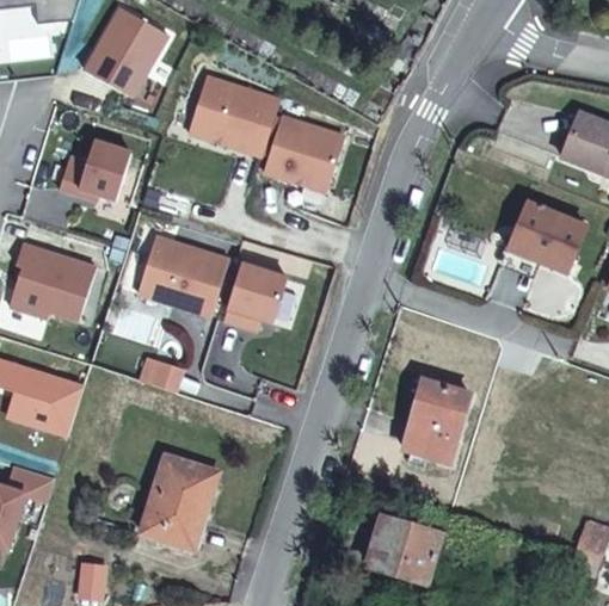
[(0,0),(0,6),(36,2),(38,22),(61,19),(59,0),(0,0)]
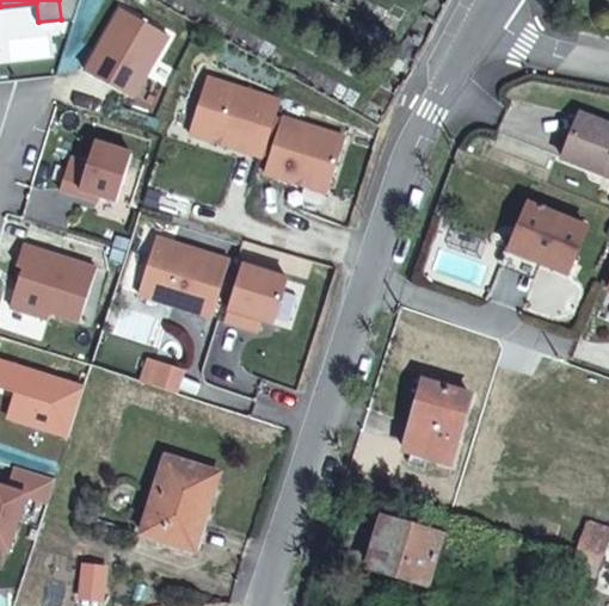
[(72,18),(77,0),(59,0),(61,19),(72,18)]
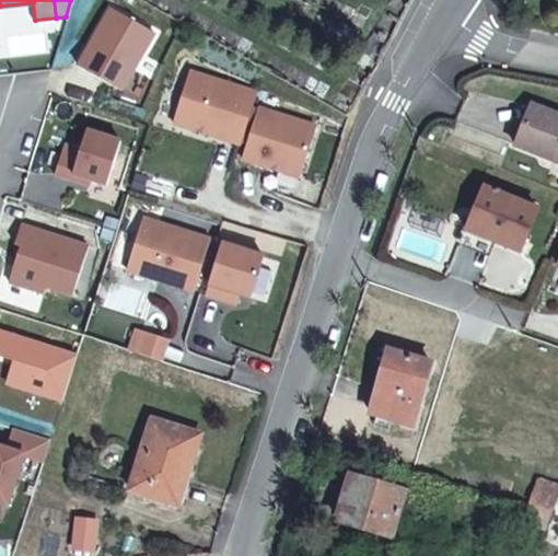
[(152,32),(111,8),(78,65),(119,90),(152,32)]
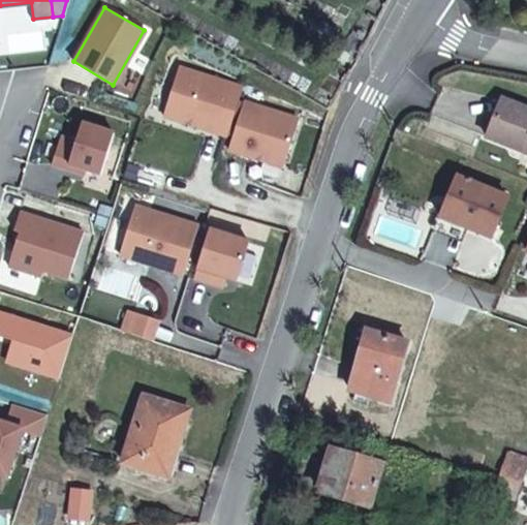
[(163,113),(226,133),(242,84),(179,64),(163,113)]
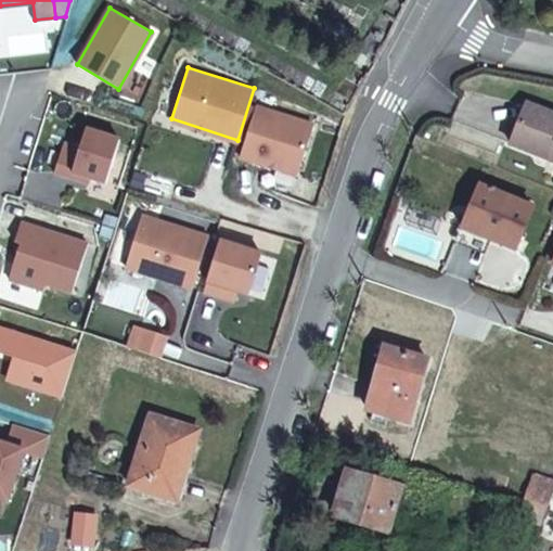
[(255,103),(240,154),(296,173),(312,122),(255,103)]
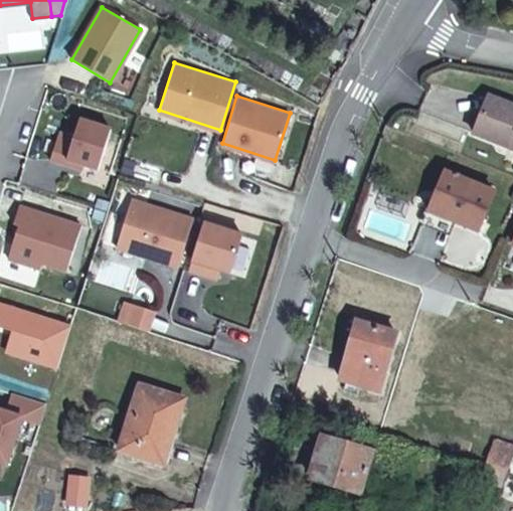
[(472,133),(512,148),(512,106),(485,96),(472,133)]
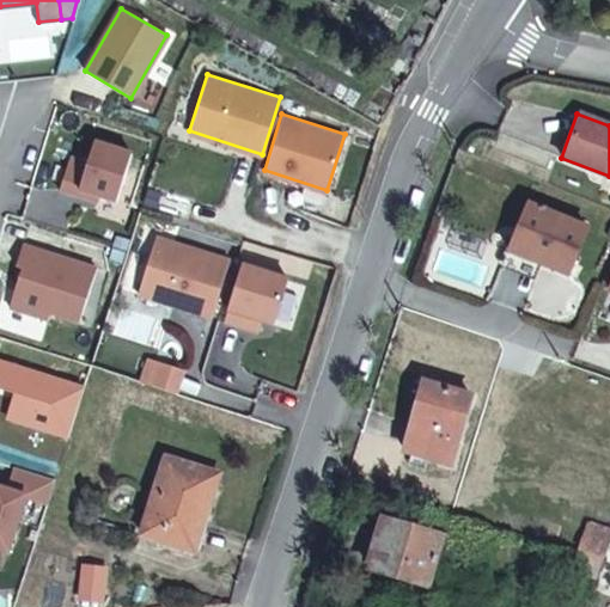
[(99,195),(116,201),(134,153),(97,140),(90,160),(72,154),(60,186),(79,194),(81,188),(99,195)]
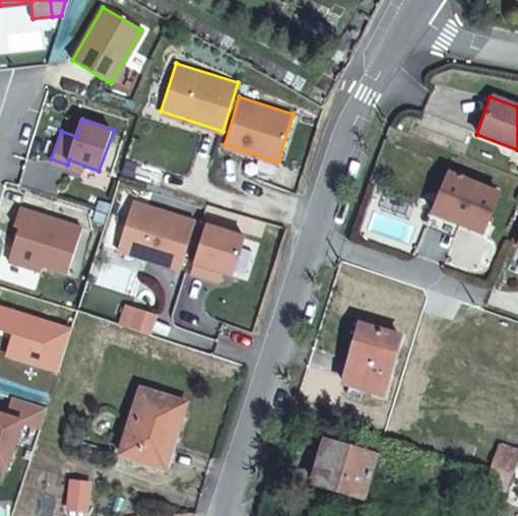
[(83,171),(84,166),(69,159),(67,165),(83,171)]
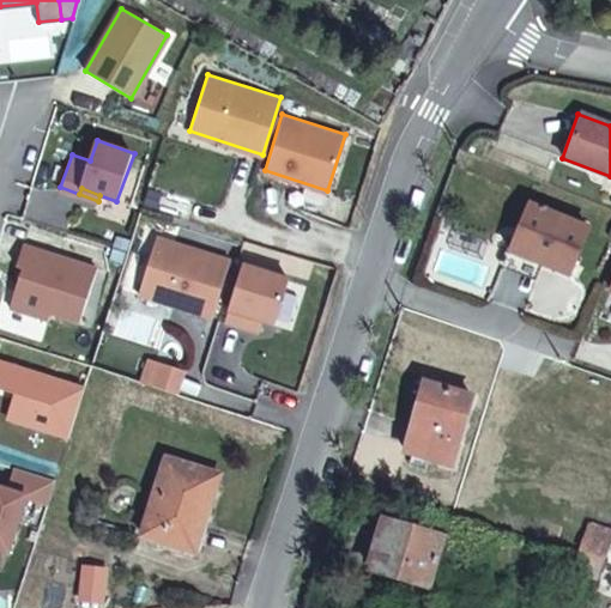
[(582,223),(526,201),(508,247),(566,268),(582,223)]
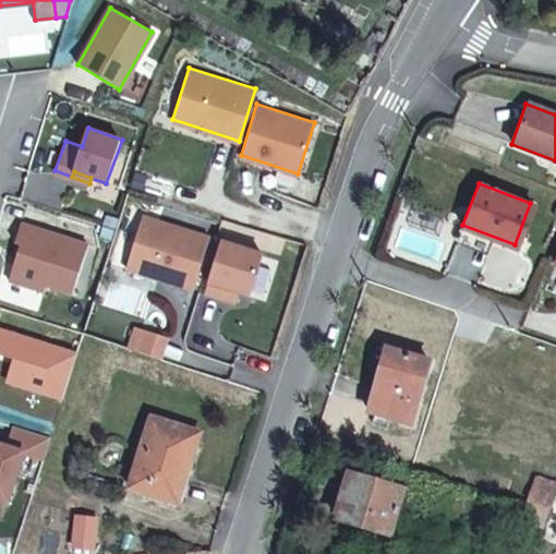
[(193,286),(209,235),(143,214),(127,265),(193,286)]
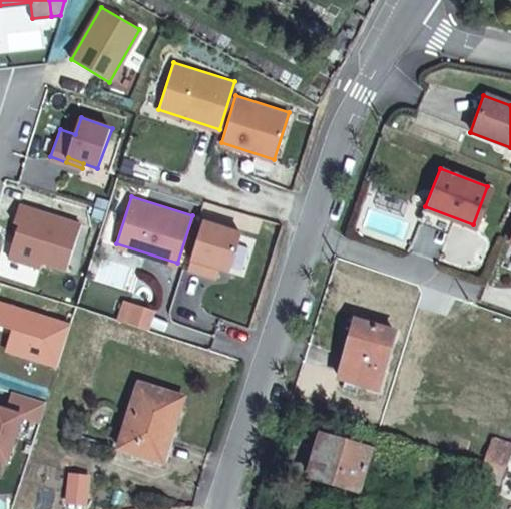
[(79,221),(17,201),(12,219),(17,220),(6,255),(38,265),(40,259),(64,266),(79,221)]
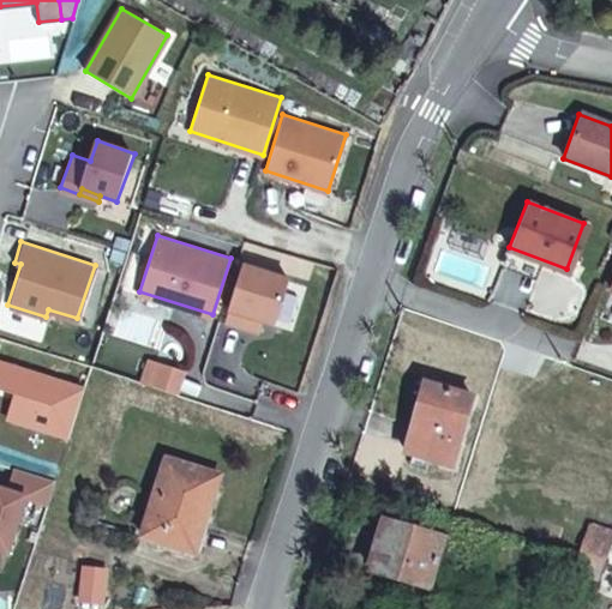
[(243,263),(226,319),(244,325),(247,313),(262,318),(275,321),(289,277),(243,263)]
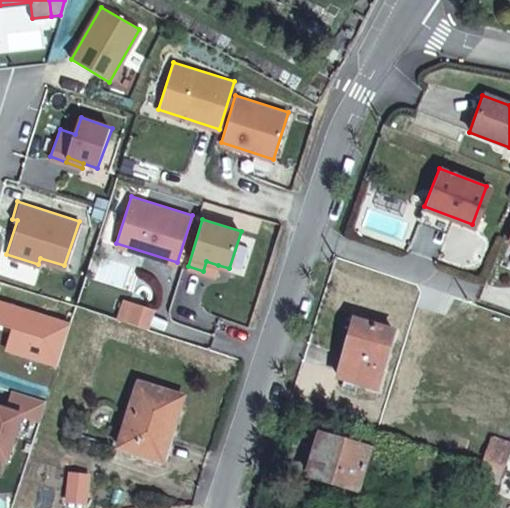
[(206,261),(203,271),(215,275),(218,265),(206,261)]
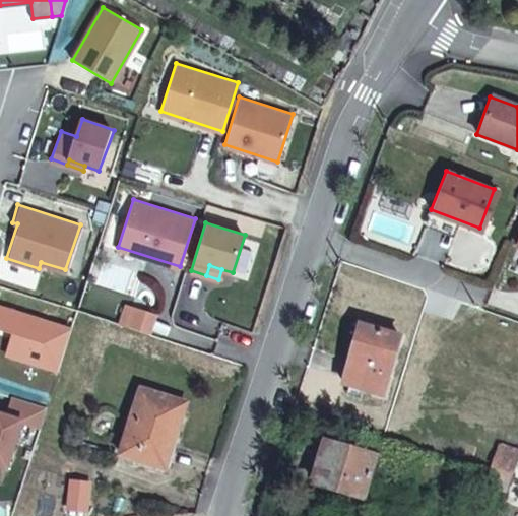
[(125,303),(119,322),(129,325),(135,306),(125,303)]
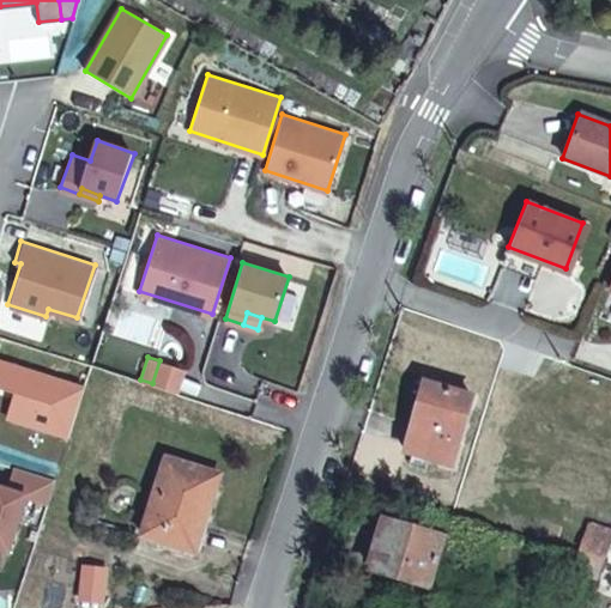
[(66,433),(80,383),(0,358),(0,384),(13,388),(6,414),(66,433)]
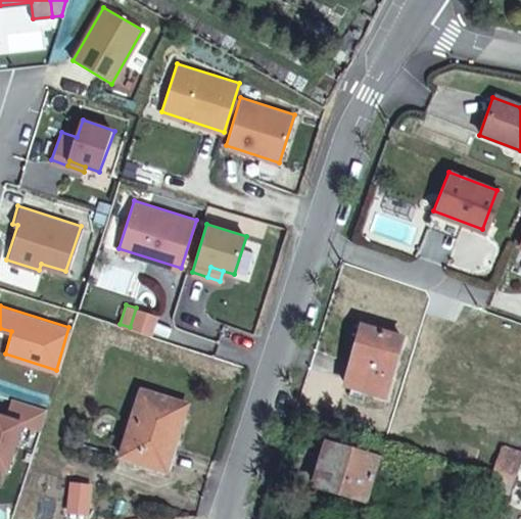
[(155,314),(136,308),(130,327),(149,333),(155,314)]
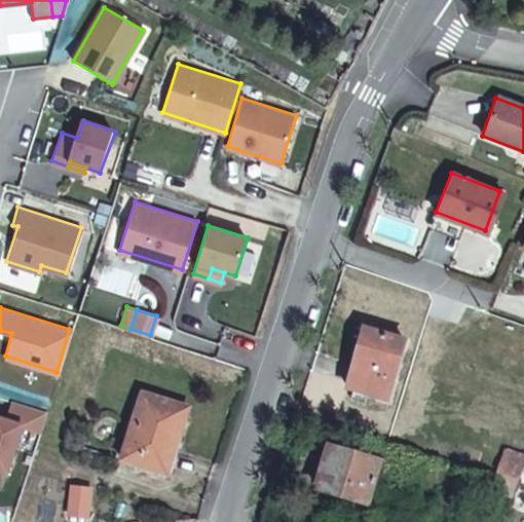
[(403,337),(365,326),(345,386),(383,399),(403,337)]
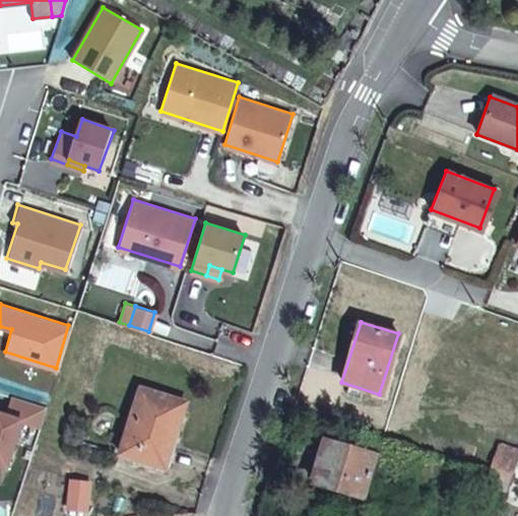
[(185,398),(141,384),(121,450),(164,464),(185,398)]
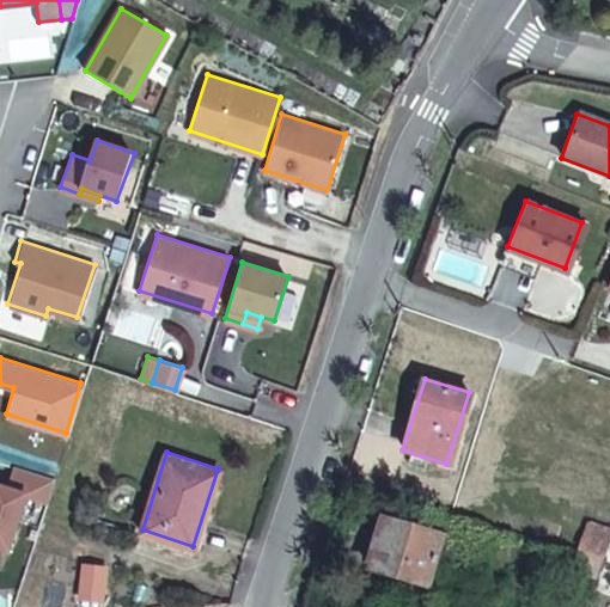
[(44,498),(53,474),(13,463),(6,485),(0,483),(0,545),(5,547),(22,491),(44,498)]
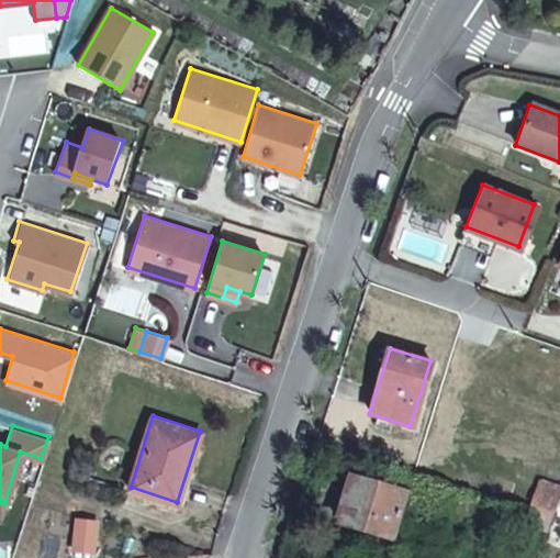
[(404,489),(348,472),(336,516),(392,533),(404,489)]
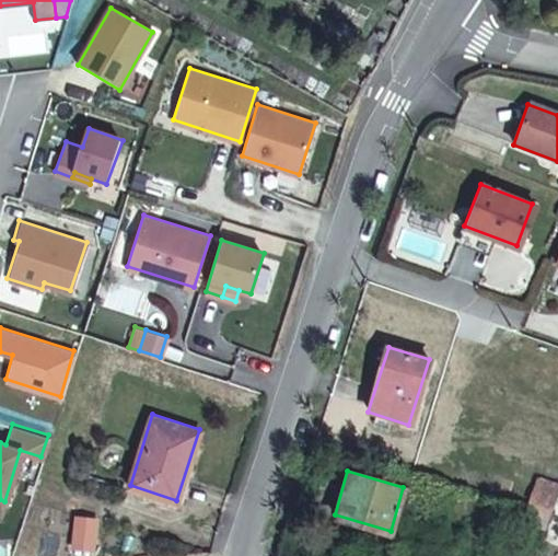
[(557,499),(557,485),(541,479),(536,494),(556,499),(557,500),(557,499)]
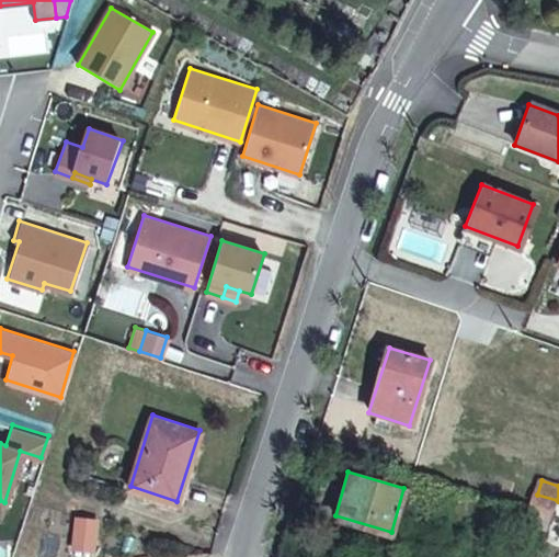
[(69,536),(89,543),(98,513),(79,508),(69,536)]
